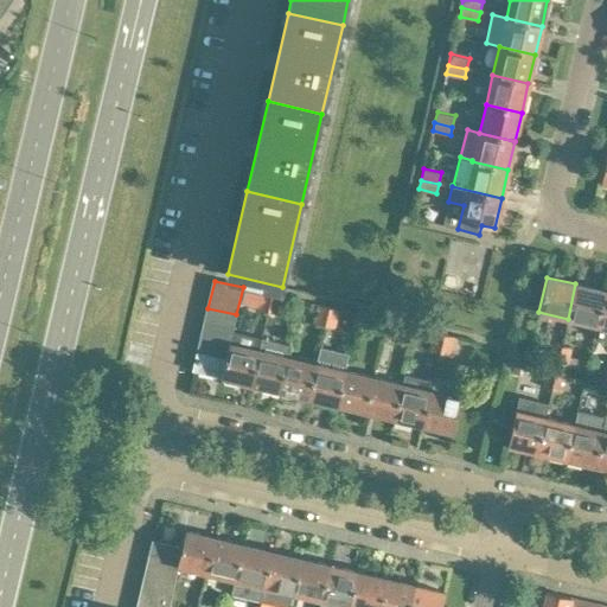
[(596,325),(605,291),(575,283),(568,319),(596,325)]
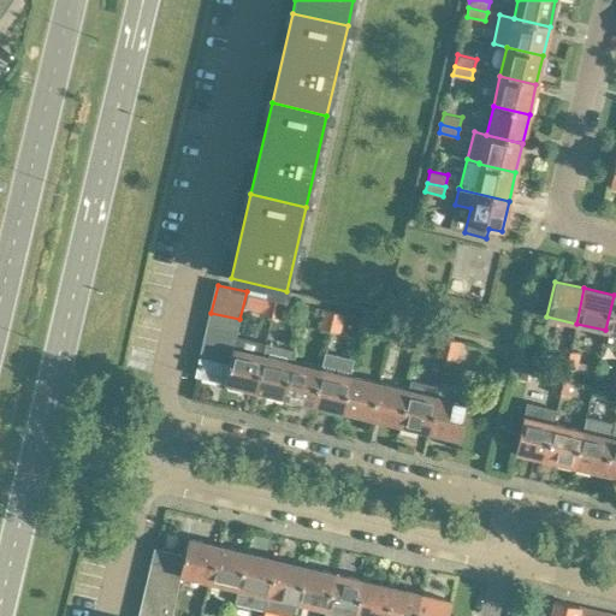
[(271,317),(276,297),(266,295),(261,314),(271,317)]
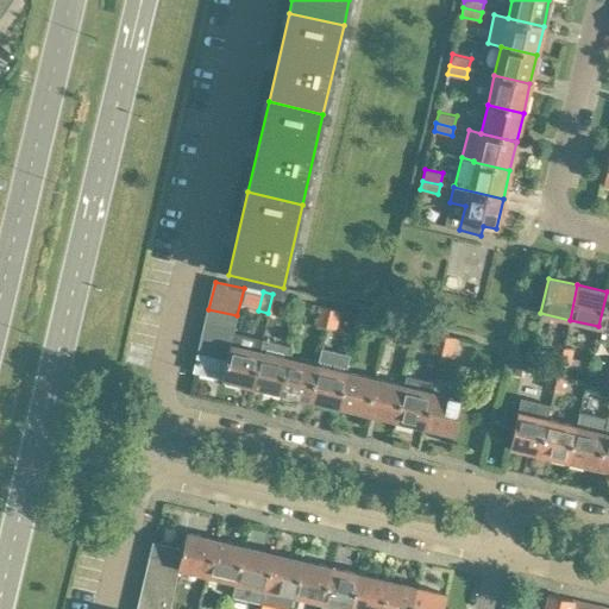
[(608,292),(607,292),(598,326),(600,327),(596,338),(608,340),(608,292)]
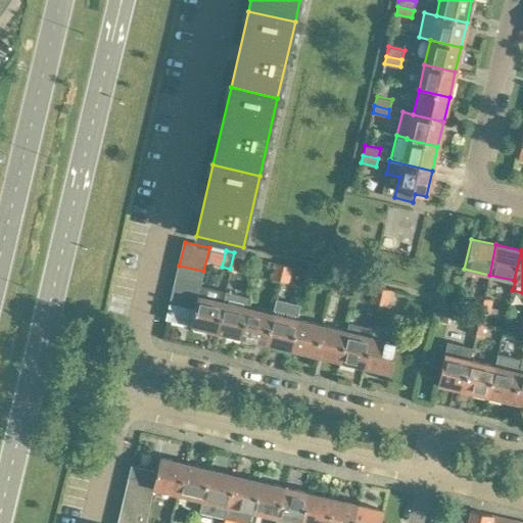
[(239,270),(243,254),(234,252),(230,269),(239,270)]
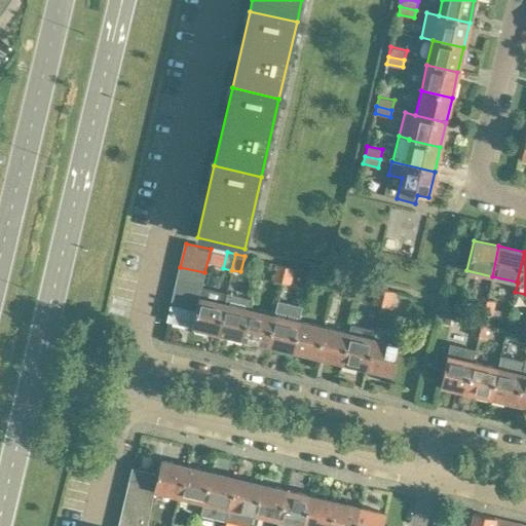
[(282,282),(285,265),(277,264),(273,279),(282,282)]
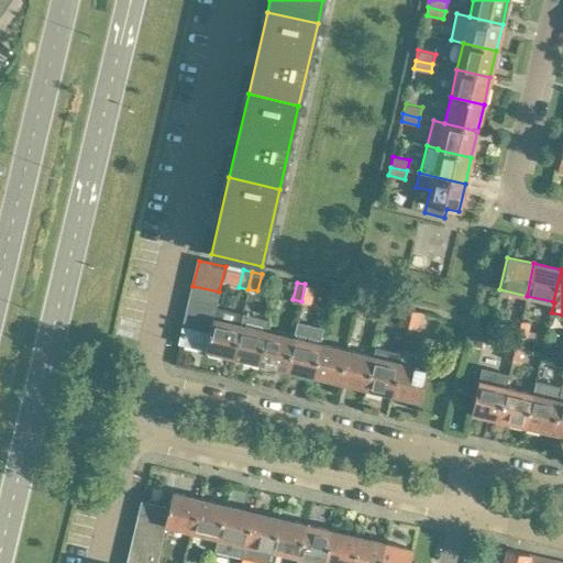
[(311,304),(316,286),(305,284),(301,301),(311,304)]
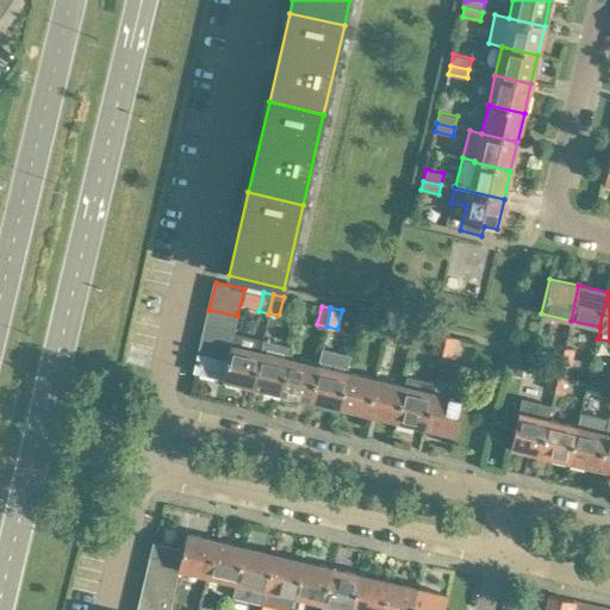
[(235,324),(237,316),(209,310),(205,324),(234,330),(235,324)]
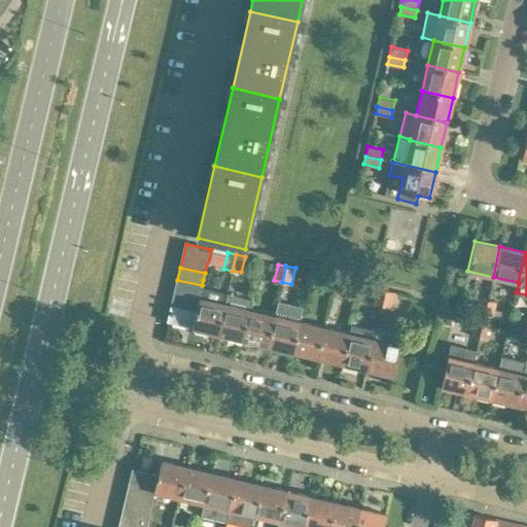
[(331,293),(336,278),(327,276),(323,291),(331,293)]
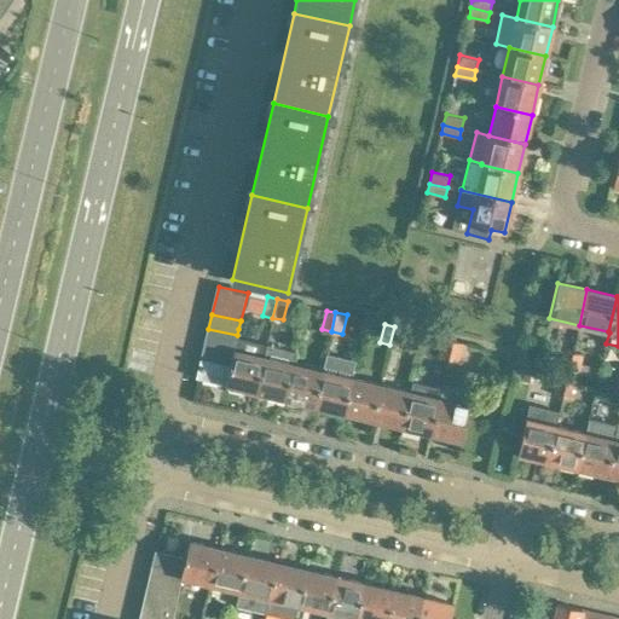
[(400,347),(405,329),(394,327),(389,345),(400,347)]
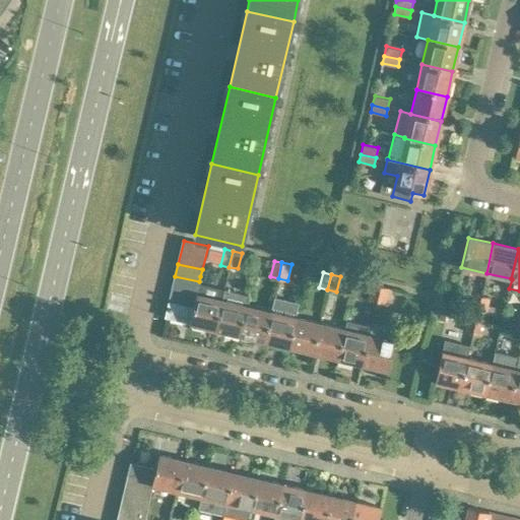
[(196,293),(199,281),(175,276),(173,287),(196,293)]
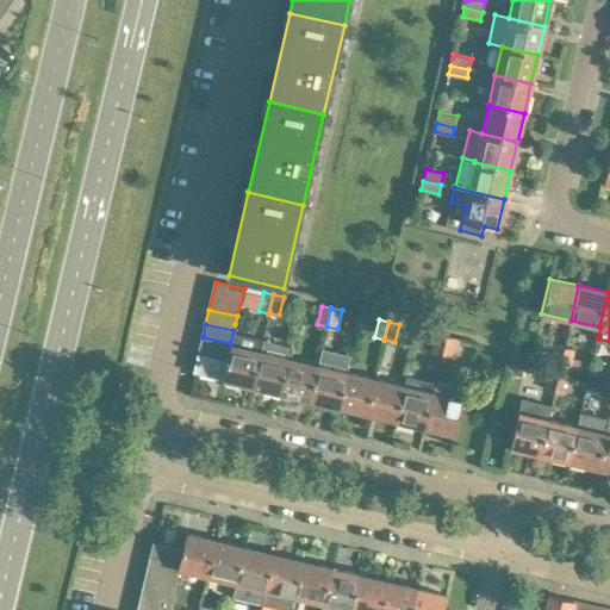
[(441,354),(446,335),(436,332),(431,352),(441,354)]
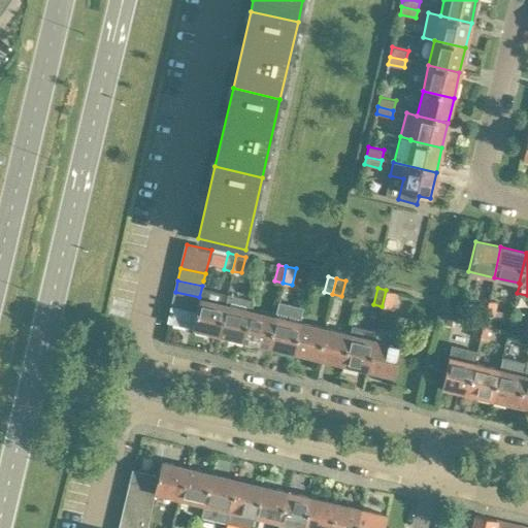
[(390,308),(394,293),(394,292),(386,290),(382,306),(390,308)]
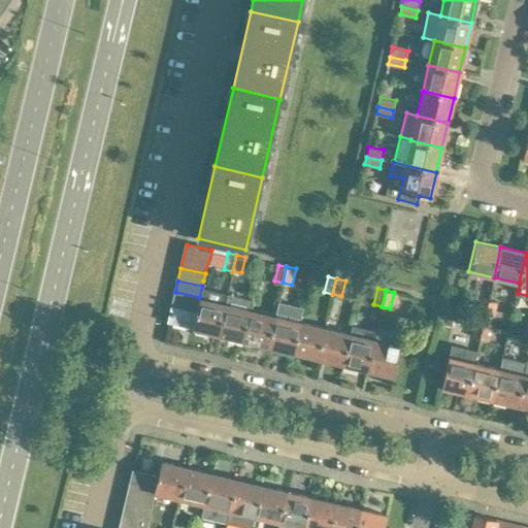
[(196,310),(199,297),(175,292),(172,305),(196,310)]
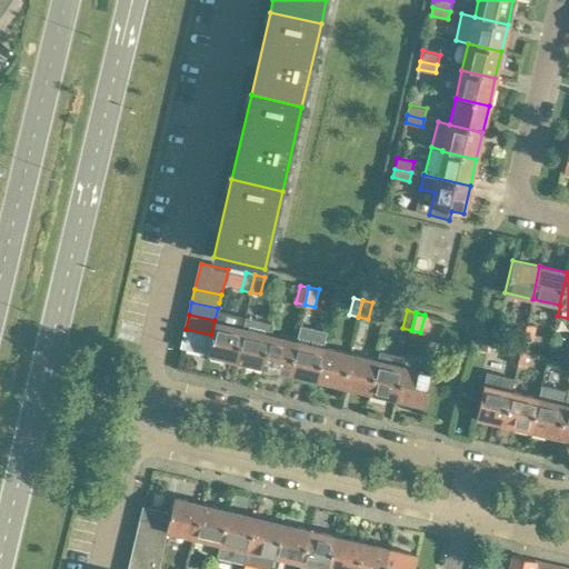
[(245,317),(242,327),(235,360),(261,367),(269,333),(271,323),(245,317)]
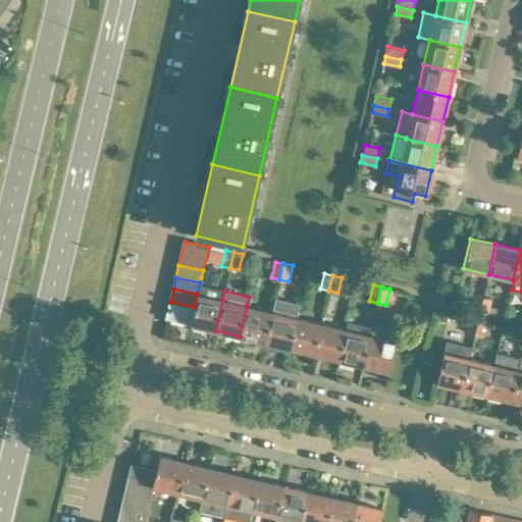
[(170,302),(166,317),(190,322),(190,324),(215,330),(222,300),(197,294),(194,307),(170,302)]
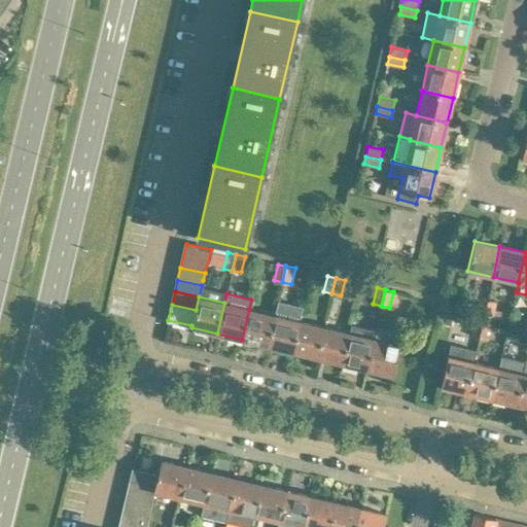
[(484,315),(487,300),(479,297),(475,313),(484,315)]
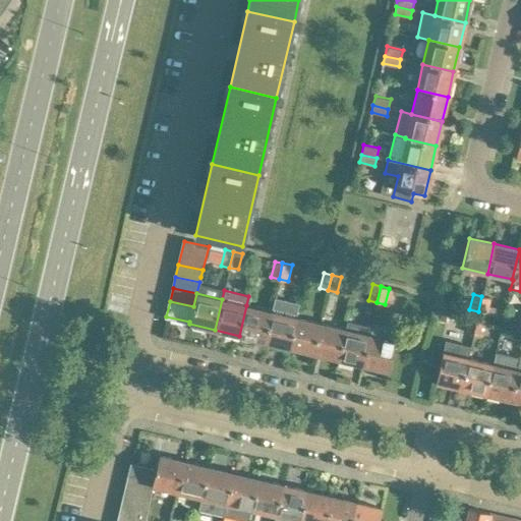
[(491,298),(481,296),(478,311),(504,317),(506,308),(489,305),(491,298)]
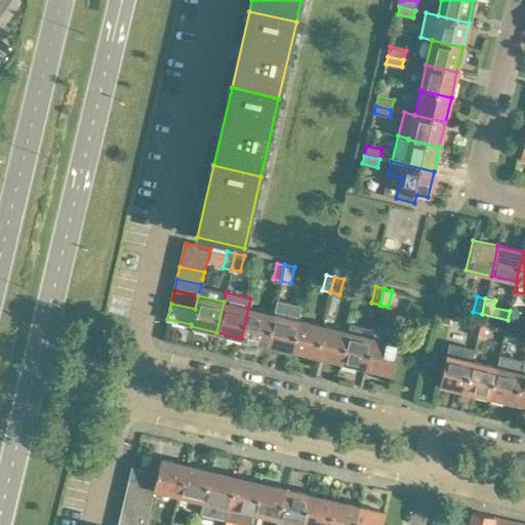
[(266,345),(273,313),(248,308),(241,338),(266,345)]
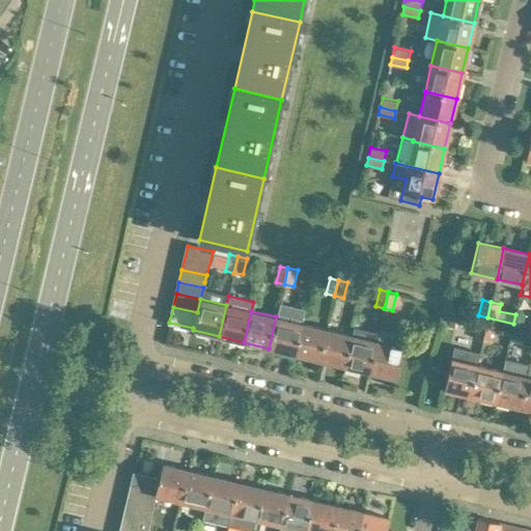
[(294,356),(302,323),(276,316),(269,348),(294,356)]
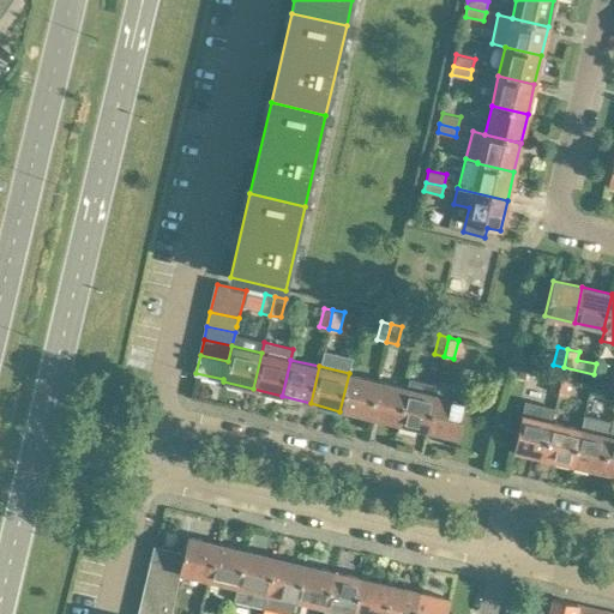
[(558,392),(563,374),(553,372),(548,390),(558,392)]
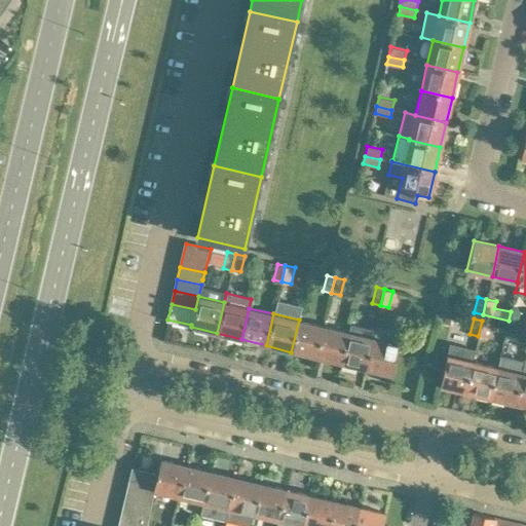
[(315,358),(324,326),(299,320),(291,352),(315,358)]
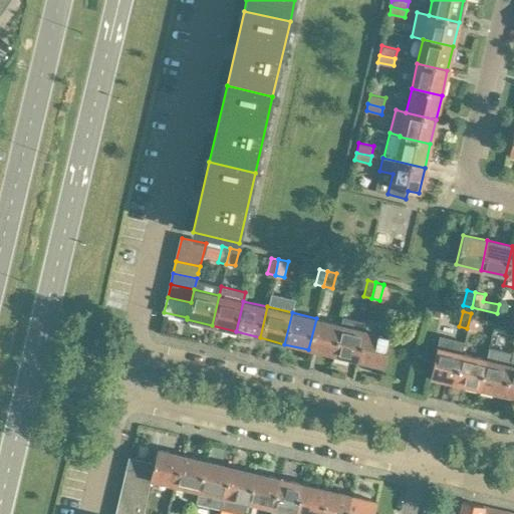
[(476,330),(479,317),(480,315),(471,313),(467,328),(476,330)]
